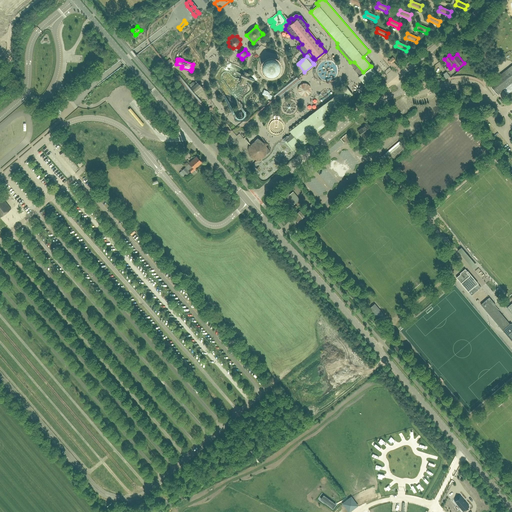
[(511,66),(489,85),(492,88),(497,95),(503,90),(507,94),(511,90),(511,66)]
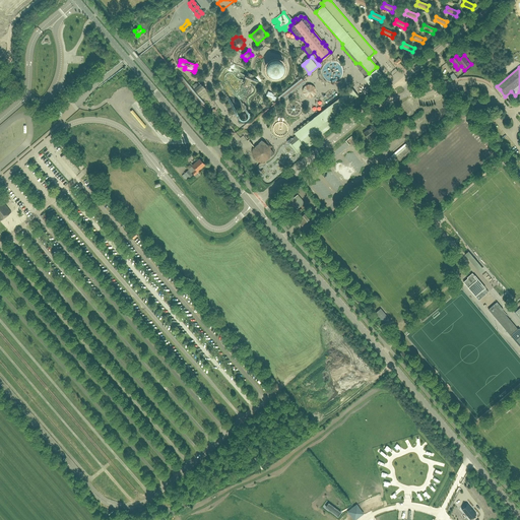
[(371,86),(384,76),(380,70),(379,70),(380,71),(367,81),(370,85),(371,86)]
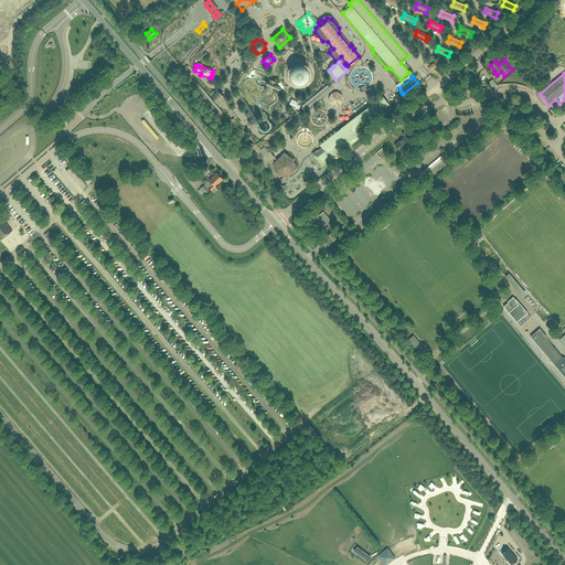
[(276,83),(276,82),(274,81),(272,80),(270,78),(268,83),(266,87),(272,91),(274,86),(276,83)]
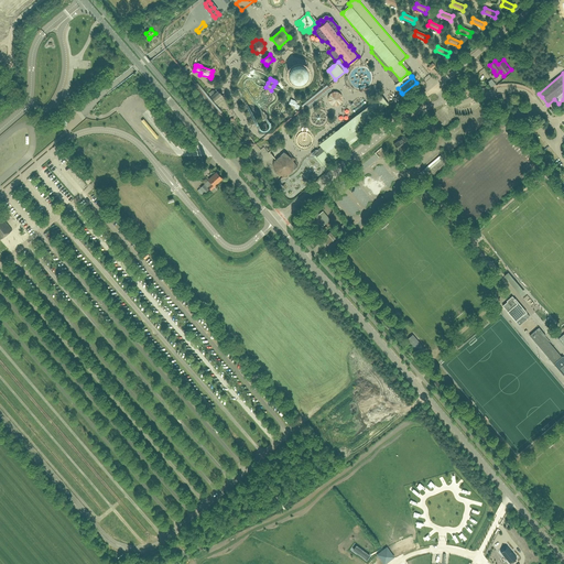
[(213,91),(209,94),(220,107),(224,104),(224,98),(223,97),(219,94),(217,90),(213,90),(213,91)]
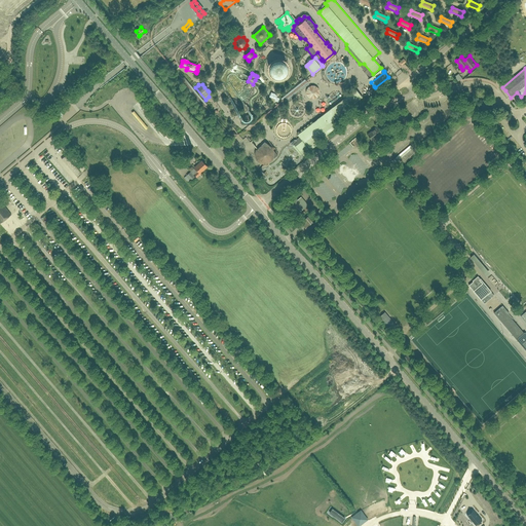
[(307,90),(307,92),(307,96),(309,98),(311,99),(314,99),(316,98),(318,96),(318,92),(318,90),(316,88),(314,87),(311,87),(309,88),(307,90)]
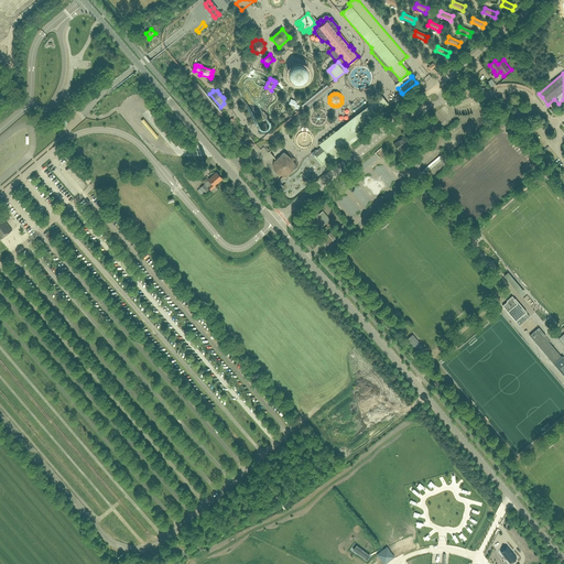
[(391,102),(393,104),(396,104),(398,102),(399,100),(399,98),(399,96),(398,95),(396,94),(393,94),(391,94),(390,96),(390,97),(389,98),(390,100),(391,102)]
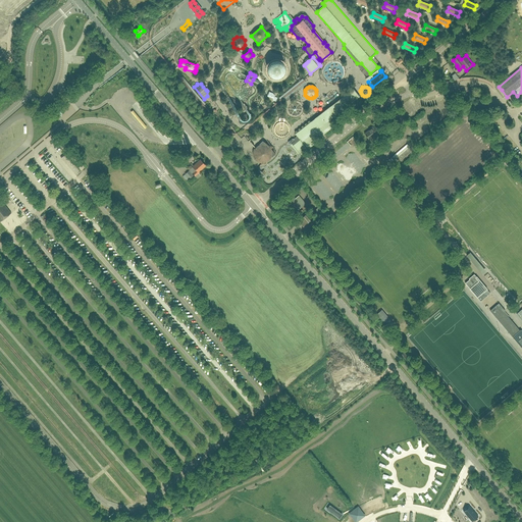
[(317,139),(312,143),(312,144),(335,125),(330,119),(359,97),(357,94),(356,95),(354,93),(320,119),(323,124),(313,133),(317,139)]
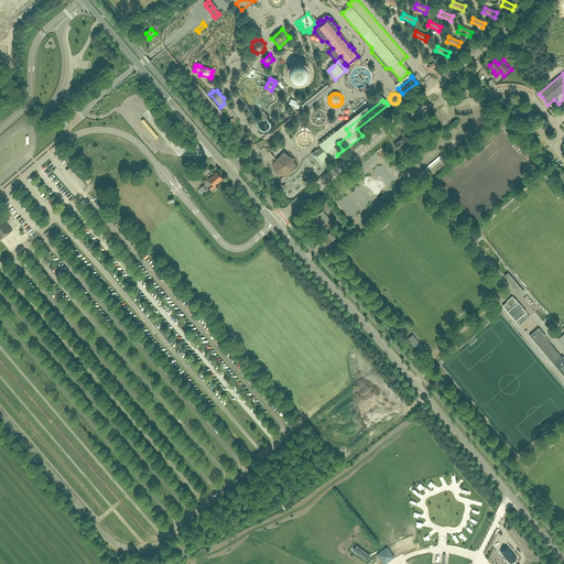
[(310,116),(308,119),(310,121),(311,125),(314,127),(316,128),(320,128),(323,127),(324,126),(325,125),(326,123),(327,122),(327,119),(327,116),(326,114),(324,111),(324,110),(322,109),(318,109),(315,109),(314,110),(313,110),(311,112),(310,116)]
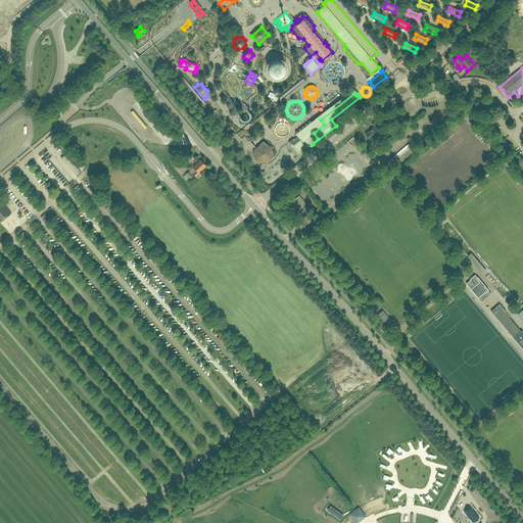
[(390,133),(381,121),(378,124),(386,136),(390,133)]
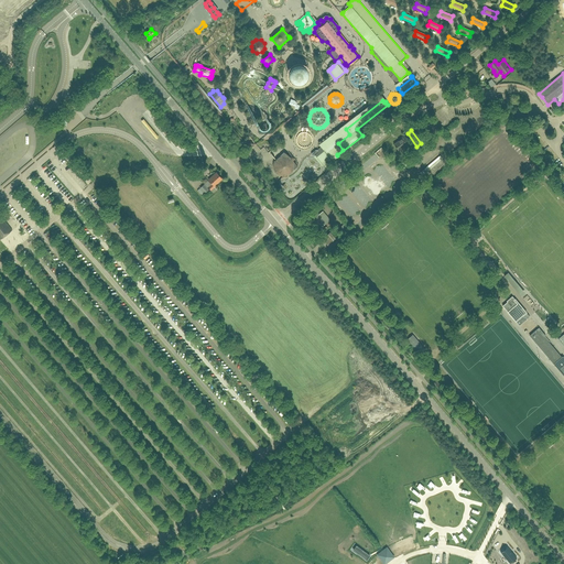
[(332,139),(331,138),(334,136),(332,132),(320,142),(324,149),(328,144),(327,143),(332,139)]
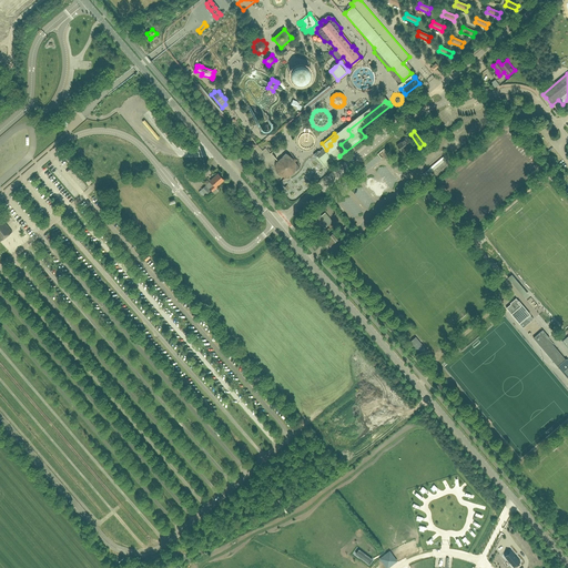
[(408,148),(413,144),(407,137),(402,141),(396,145),(401,152),(408,146),(408,148)]
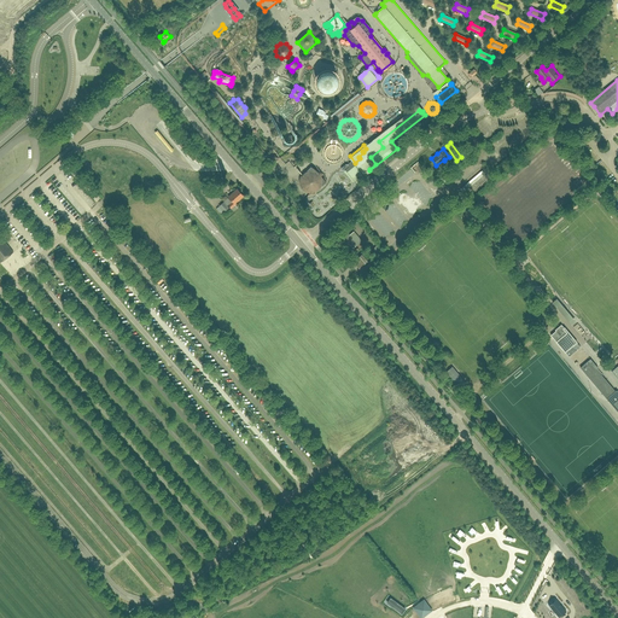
[(321,186),(321,185),(322,186),(328,180),(314,165),(312,167),(308,170),(308,172),(307,172),(305,173),(304,174),(303,174),(302,174),(302,175),(301,176),(299,178),(299,179),(299,180),(299,181),(299,182),(299,184),(299,185),(301,185),(301,186),(301,187),(302,188),(303,190),(303,191),(304,191),(305,192),(307,192),(307,193),(308,193),(309,193),(310,193),(312,193),(313,193),(314,193),(315,193),(316,192),(316,191),(318,191),(319,190),(320,188),(320,187),(321,187),(321,186)]
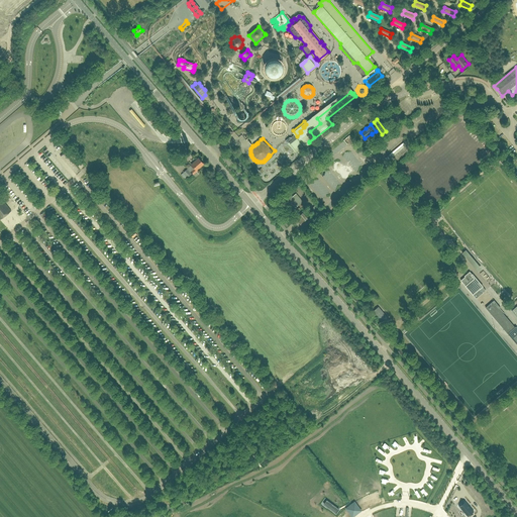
[(197,171),(203,164),(198,159),(191,165),(194,168),(191,172),(193,175),(197,171)]
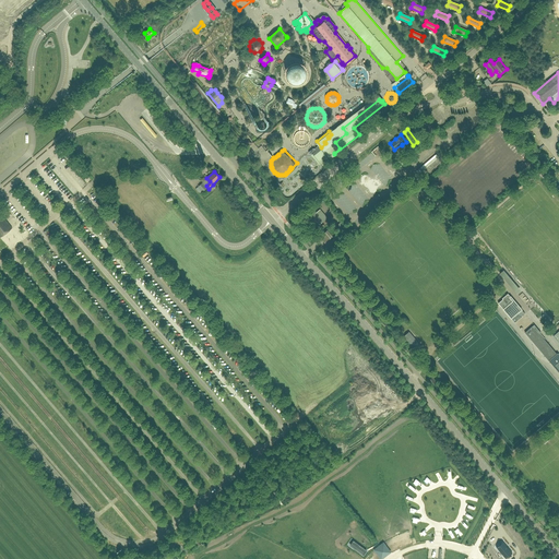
[(204,193),(207,190),(209,189),(202,182),(195,189),(200,193),(202,192),(204,193)]
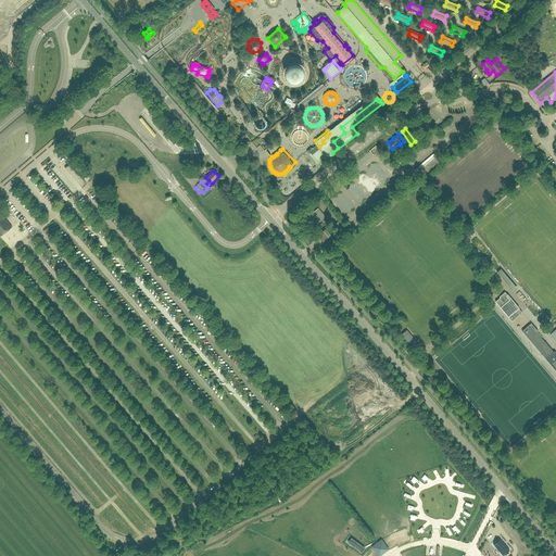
[(315,212),(311,207),(303,212),(315,226),(325,217),(318,209),(315,212)]
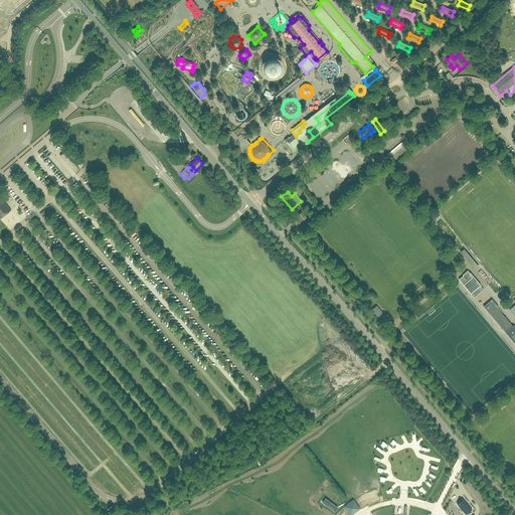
[(0,199),(0,218),(11,210),(1,198),(0,199)]
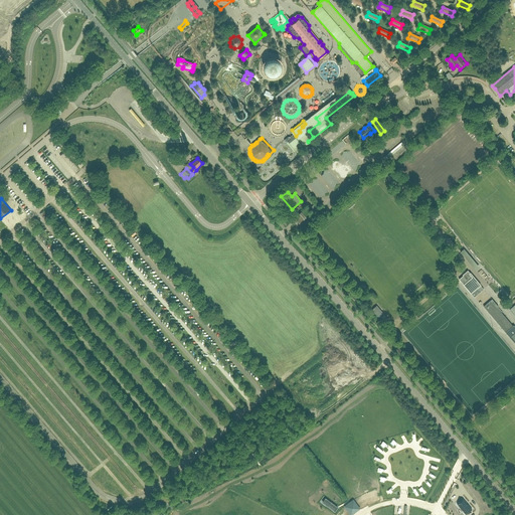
[(299,223),(306,217),(302,212),(295,218),(299,223)]
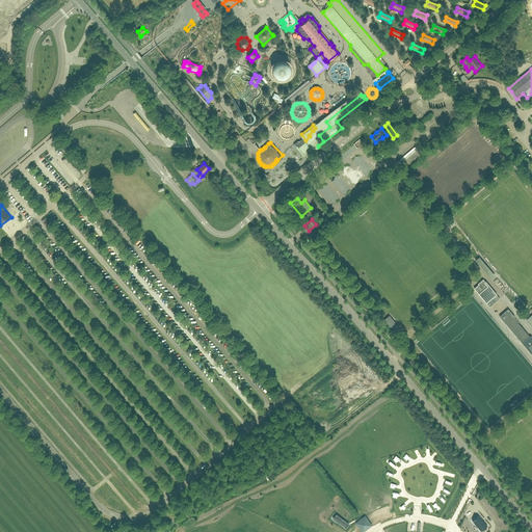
[(479,257),(475,260),(491,280),(495,276),(479,257)]
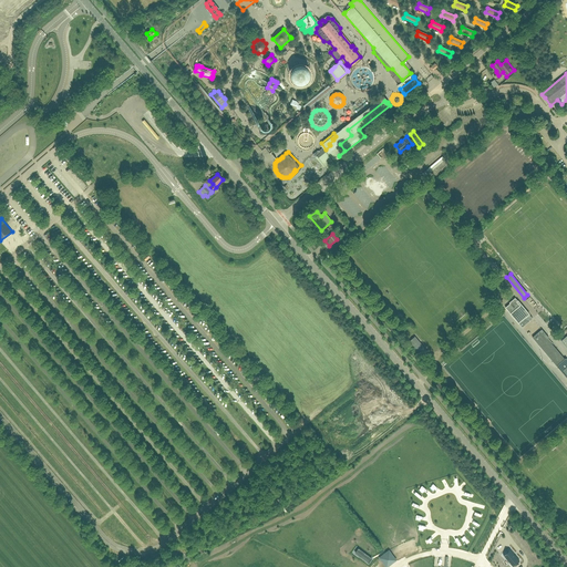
[(522,327),(532,319),(526,311),(526,312),(521,306),(521,305),(515,298),(508,302),(509,303),(505,307),(518,323),(518,322),(522,327)]
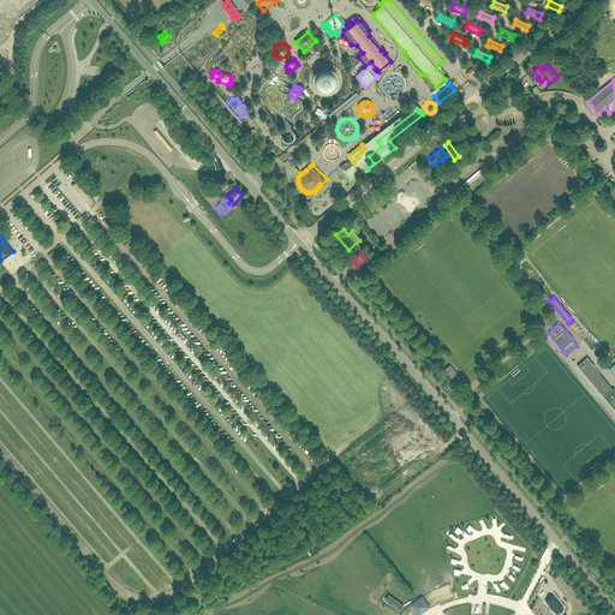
[(595,366),(587,358),(577,366),(614,410),(614,389),(614,388),(613,389),(593,368),(595,366)]
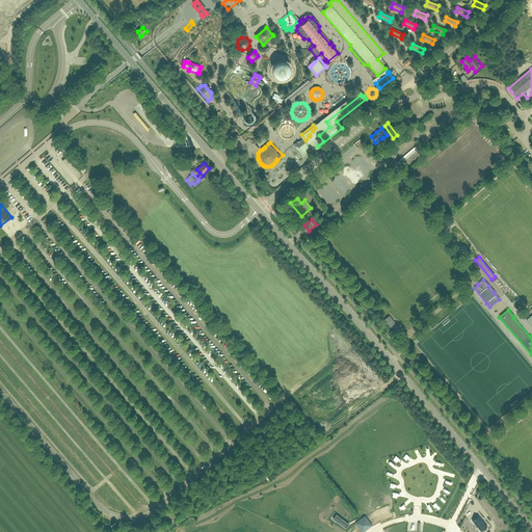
[(396,335),(397,334),(401,330),(389,316),(384,320),(396,335)]
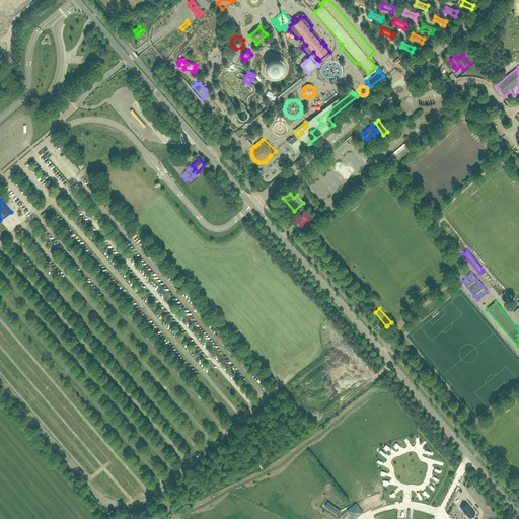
[(466,503),(460,508),(469,518),(475,513),(466,503)]
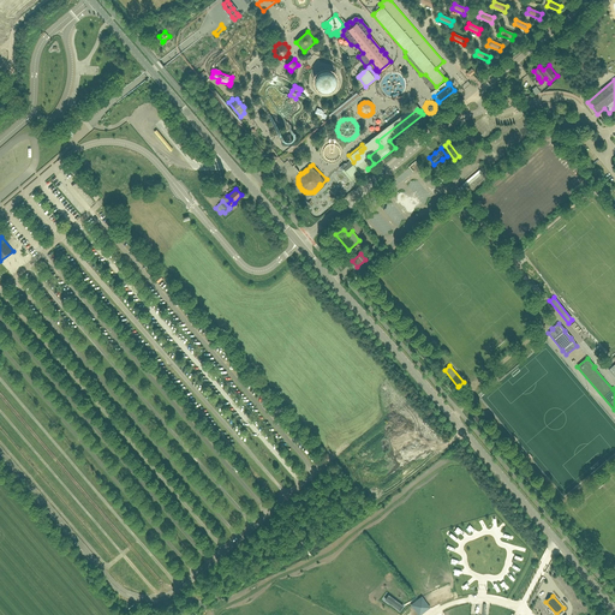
[(400,610),(402,605),(390,597),(388,601),(390,603),(390,604),(400,610)]
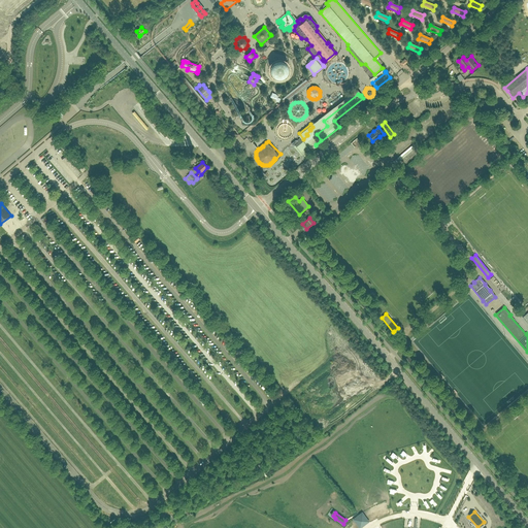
[(363,520),(360,516),(355,520),(361,527),(368,522),(366,518),(363,520)]
